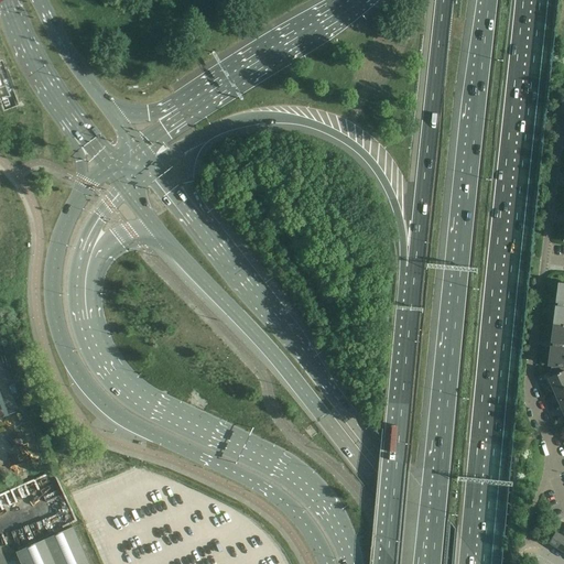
[(563,326),(563,284),(560,284),(554,325),(563,326)]
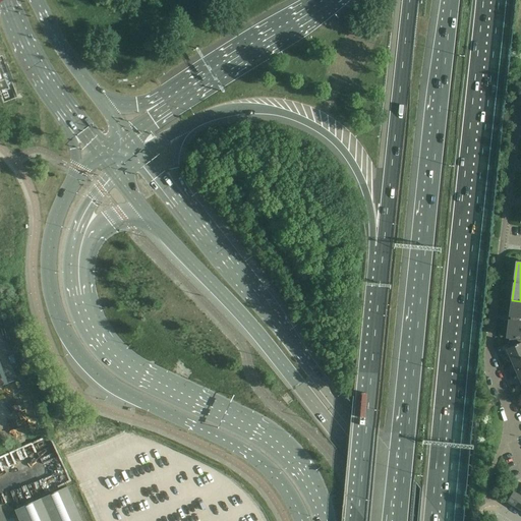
[(520,301),(512,300),(507,338),(509,338),(520,339),(520,301)]
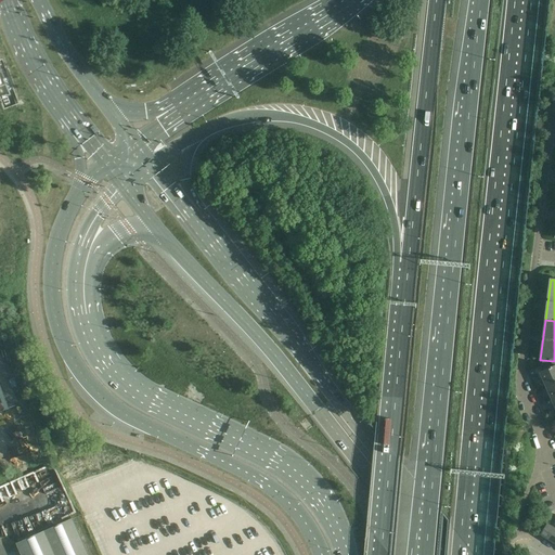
[(546,387),(554,382),(554,361),(542,360),(541,373),(540,373),(546,387)]
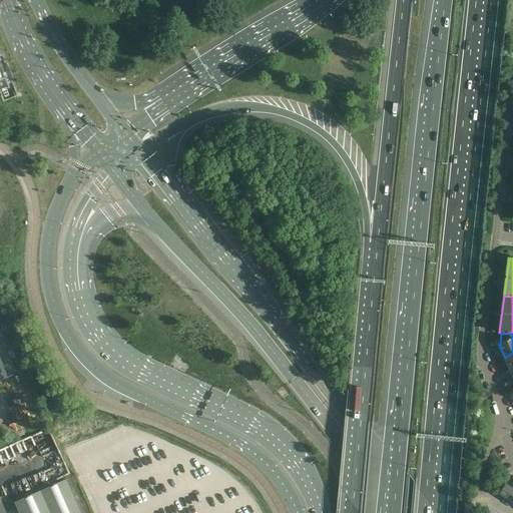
[(28,476),(6,485),(8,491),(31,482),(28,476)]
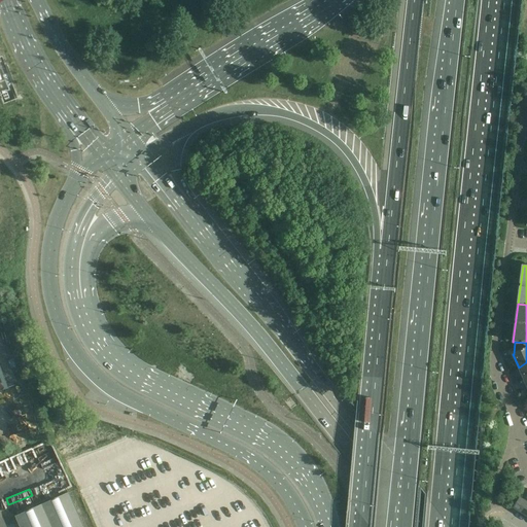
[(526,489),(519,499),(513,508),(526,517),(526,489)]
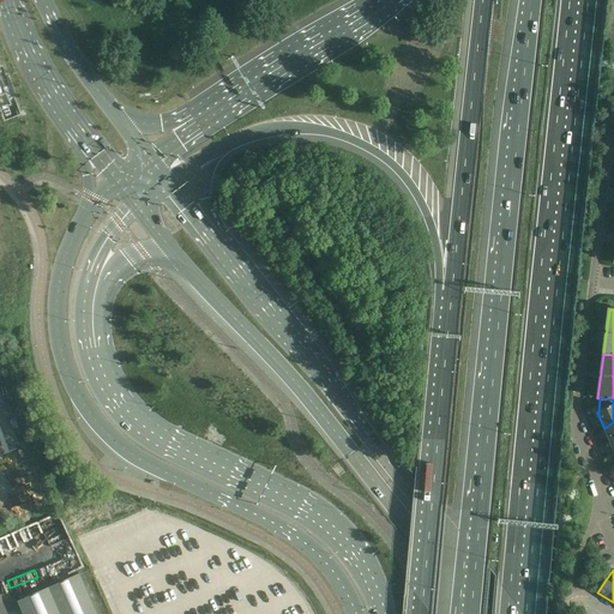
[(23,613),(96,613),(79,575),(18,602),(23,613)]
